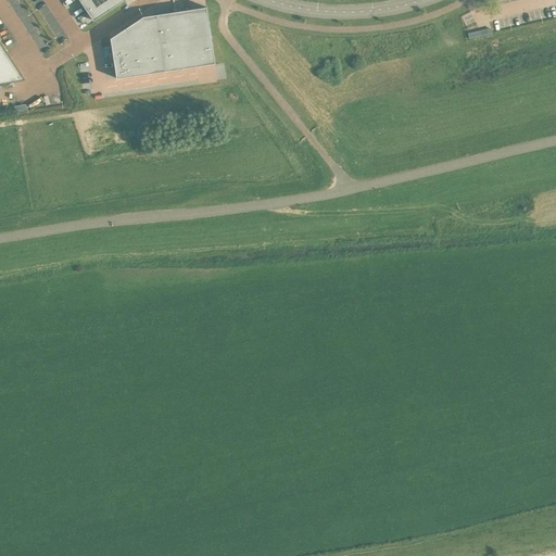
[(79,0),(93,21),(124,0),(79,0)]
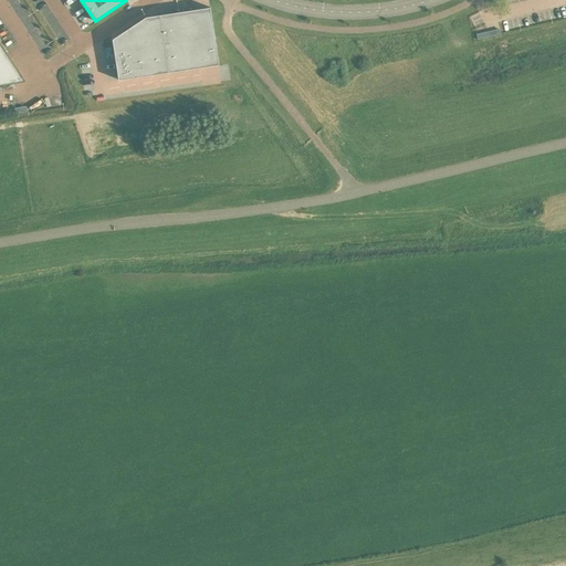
[(194,10),(198,39),(215,35),(210,7),(194,10)]
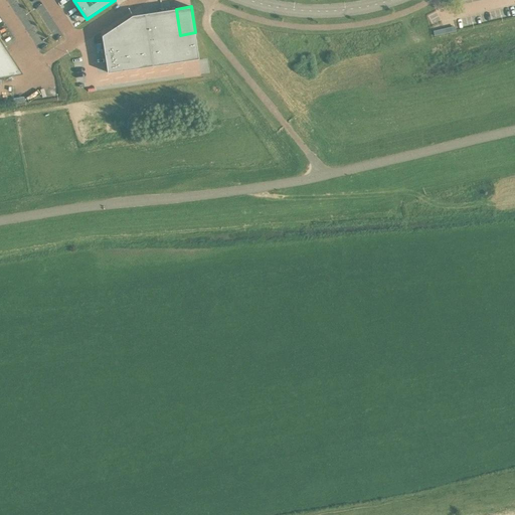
[(180,35),(176,9),(160,11),(164,37),(180,35)]
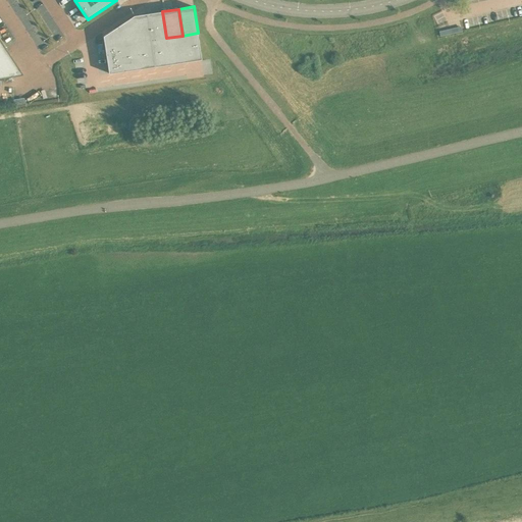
[(151,40),(166,38),(162,11),(147,13),(151,40)]
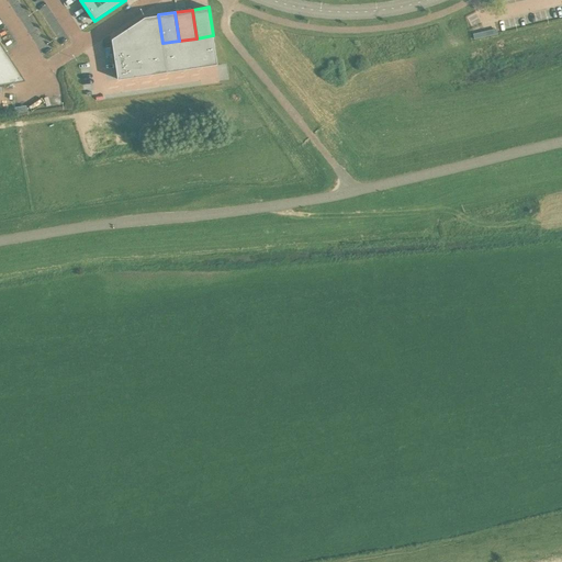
[(146,46),(163,43),(158,14),(144,17),(142,19),(146,46)]
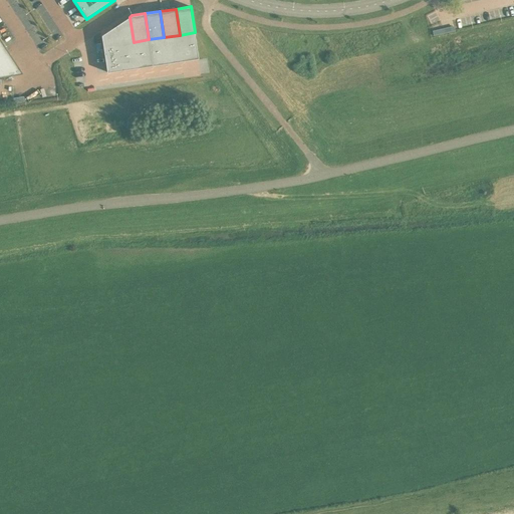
[(130,17),(115,26),(118,44),(134,42),(130,17)]
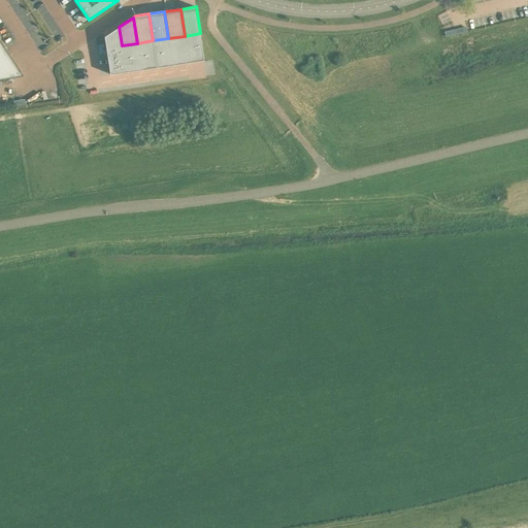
[(123,52),(122,45),(119,27),(104,36),(107,54),(123,52)]
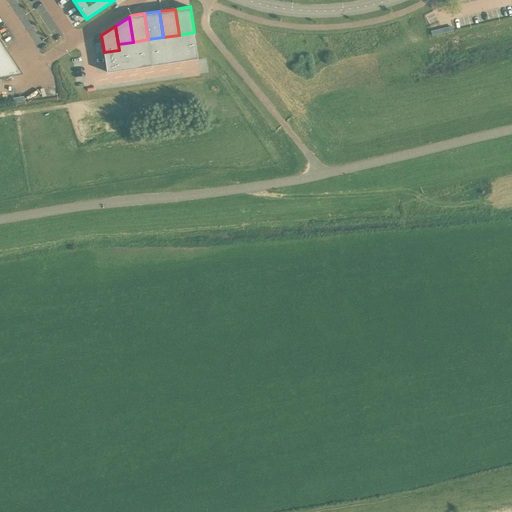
[(198,58),(194,32),(179,35),(182,61),(198,58)]
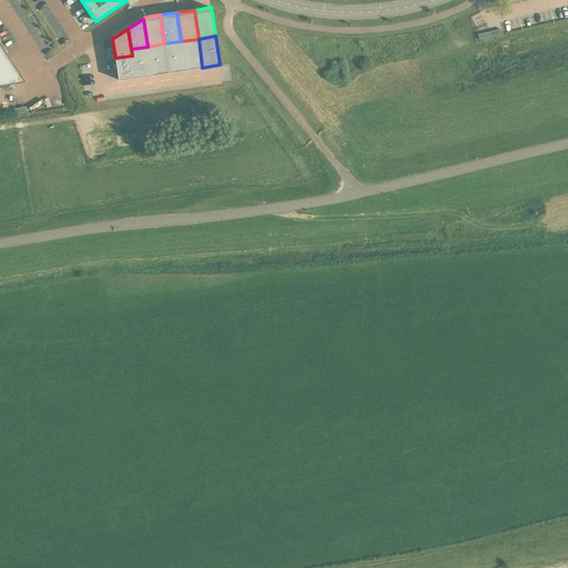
[(199,39),(181,41),(185,70),(202,68),(199,39)]
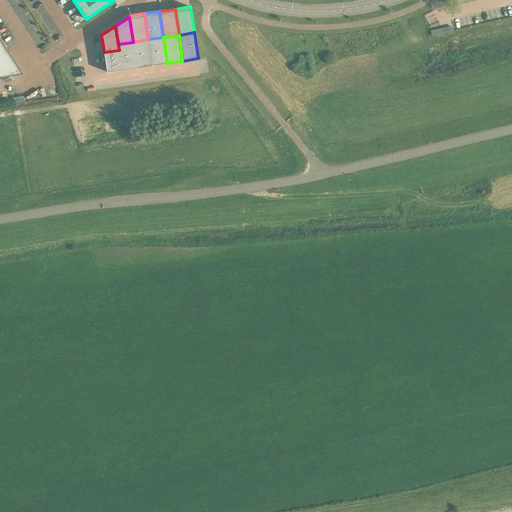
[(0,77),(12,75),(0,56),(0,50),(6,46),(0,37),(0,77)]
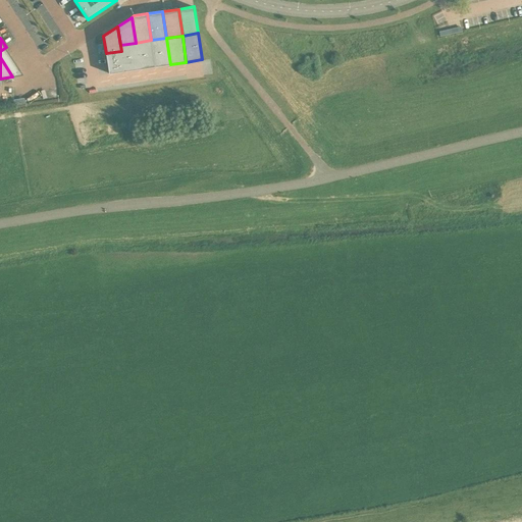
[(155,66),(170,64),(166,38),(151,40),(155,66)]
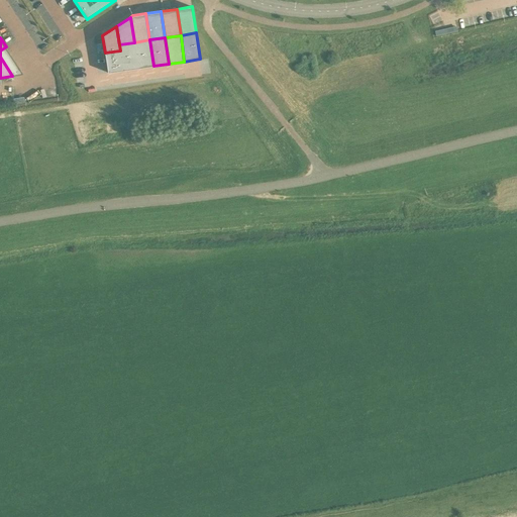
[(138,68),(153,66),(149,39),(134,42),(138,68)]
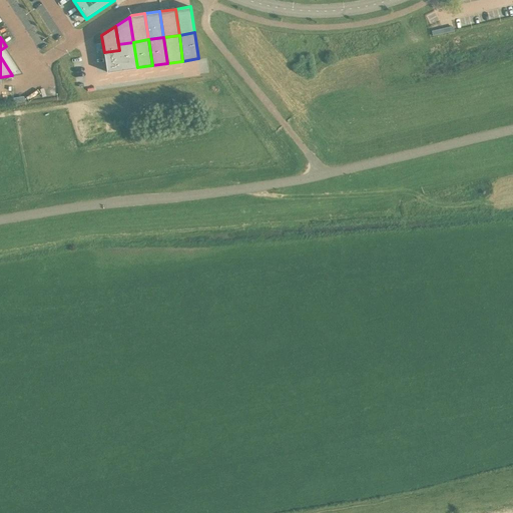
[(118,44),(119,50),(122,70),(137,67),(133,42),(118,44)]
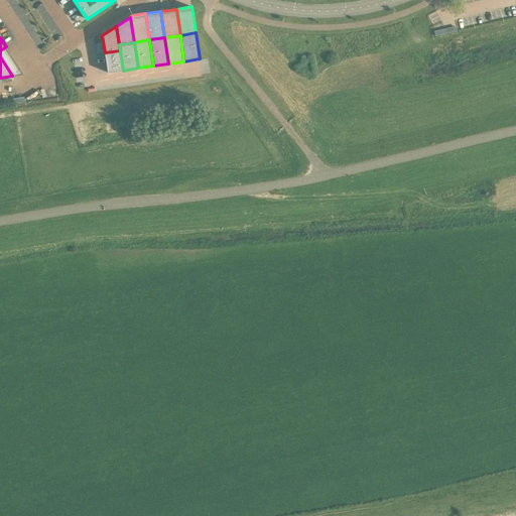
[(108,73),(123,71),(120,50),(105,52),(108,73)]
